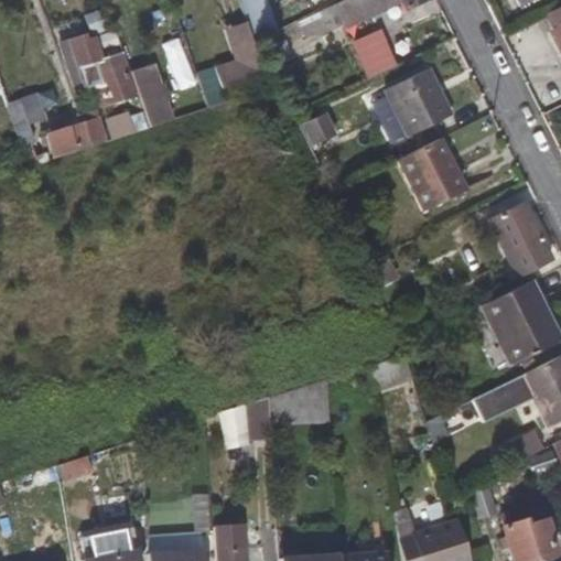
[(240,0),(248,20),(256,40),(273,32),(261,0),(240,0)]
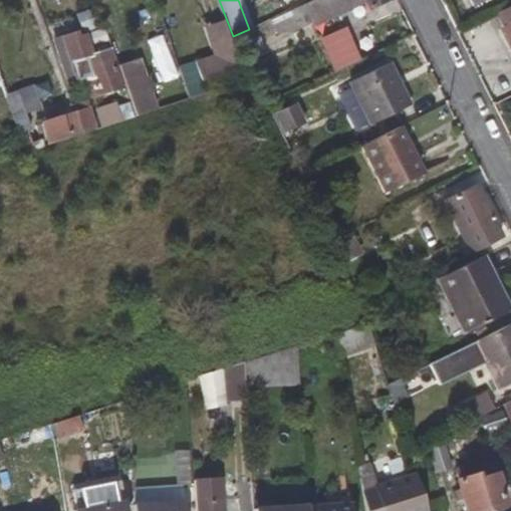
[(369,6),(382,0),(309,0),(273,18),(281,33),(313,18),(350,0),(365,0),(369,6)]
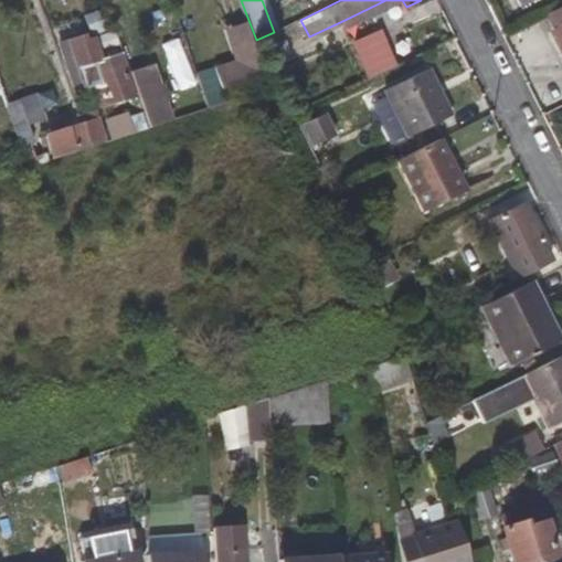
[(385,0),(345,20),(348,27),(402,0),(385,0)]
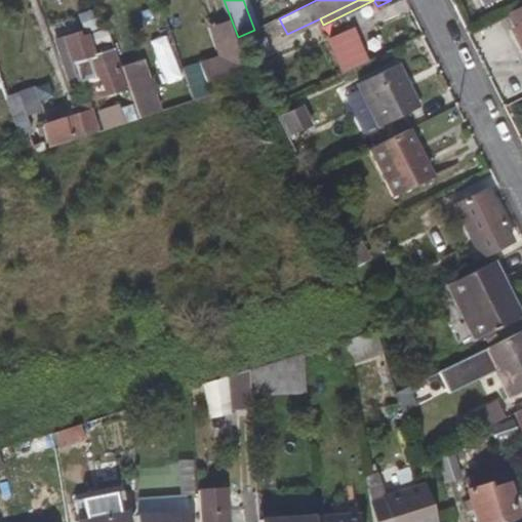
[(201,61),(208,80),(248,66),(238,37),(231,18),(210,26),(221,53),(201,61)]
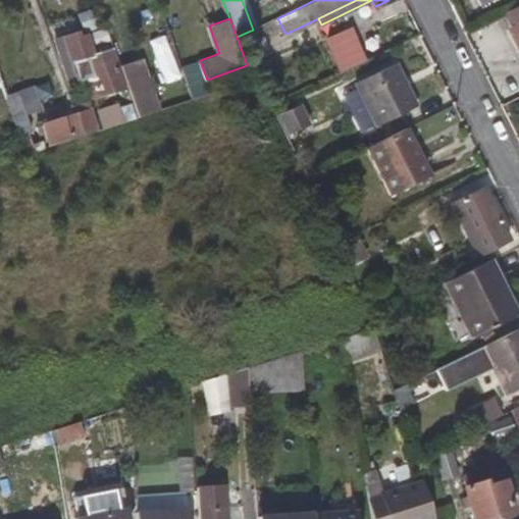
[(84,35),(80,21),(54,31),(62,53),(61,53),(69,76),(79,73),(86,96),(90,99),(127,88),(114,49),(97,54),(90,33),(84,35)]
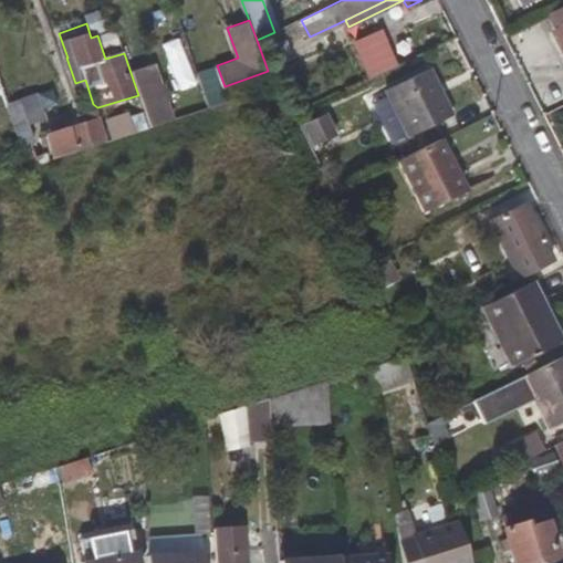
[(371,77),(396,64),(382,29),(356,42),(371,77)]
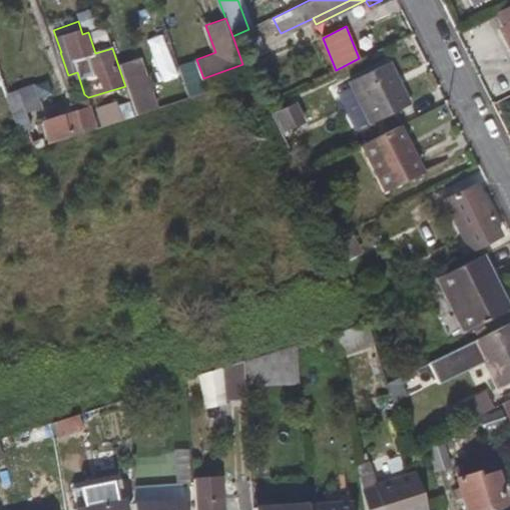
[(141,57),(120,64),(137,115),(159,107),(141,57)]
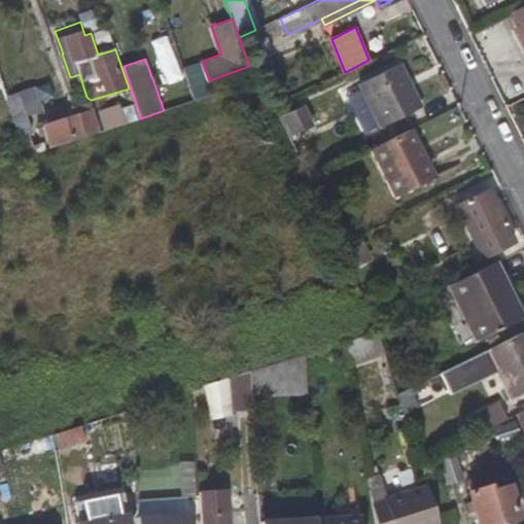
[(381,125),(424,104),(404,63),(360,84),(381,125)]
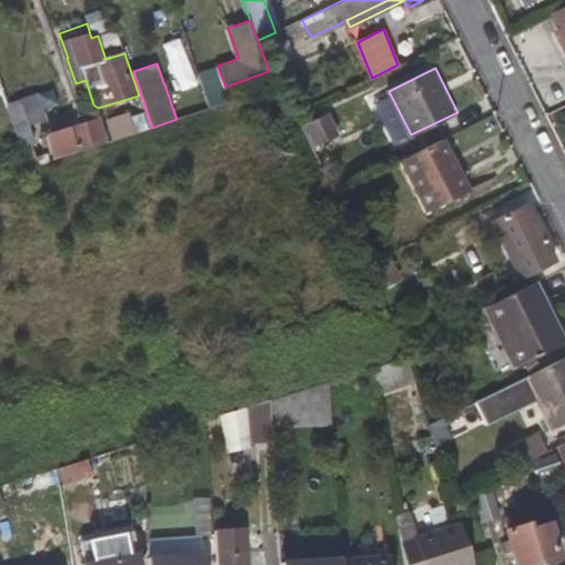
[(48,118),(40,92),(24,98),(33,123),(48,118)]
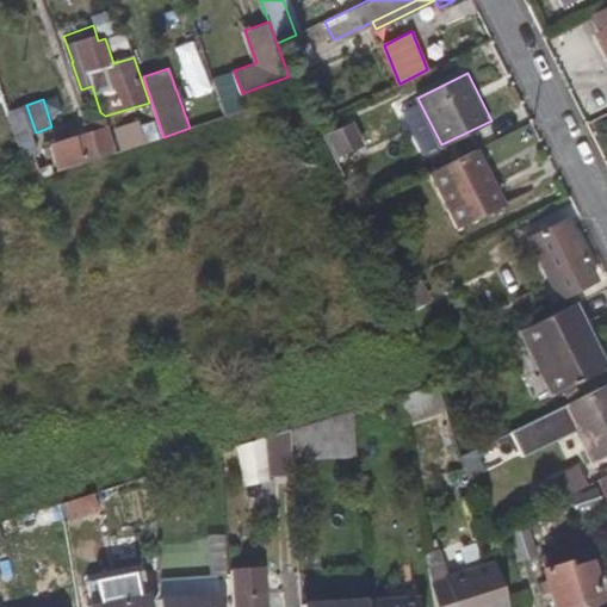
[(26,105),(12,109),(36,178),(56,172),(53,165),(42,167),(38,153),(42,152),(36,132),(26,105)]
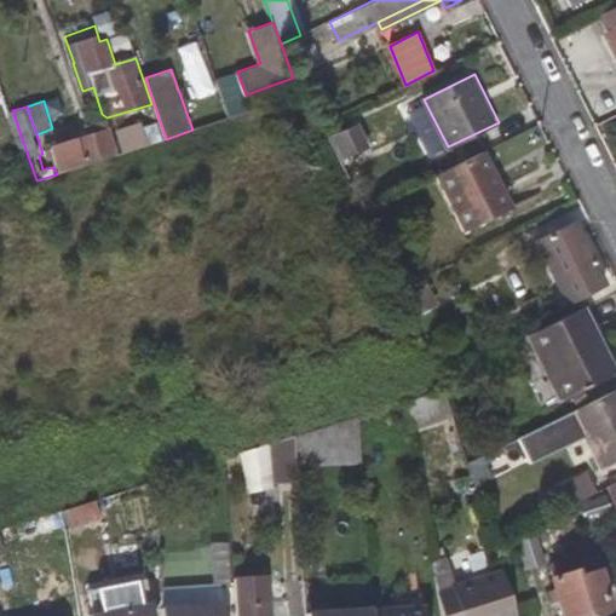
[(88,133),(51,145),(61,173),(87,165),(87,160),(119,150),(110,126),(99,120),(93,122),(90,124),(86,125),(88,133)]
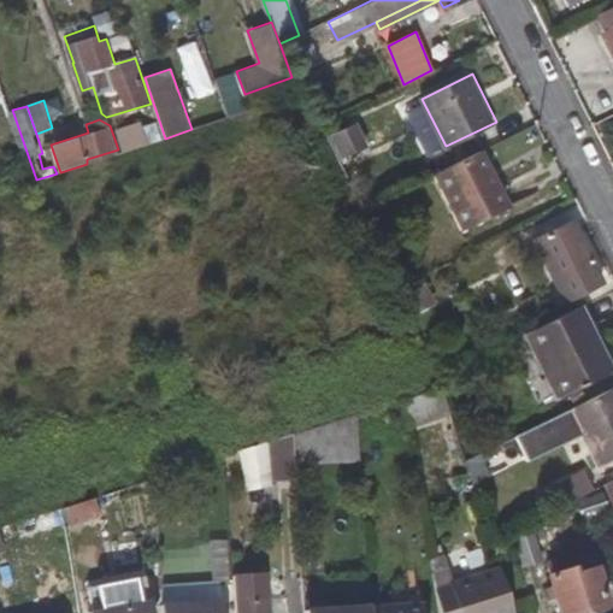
[(332,134),(346,158),(347,158),(360,151),(369,146),(358,122),(332,134)]
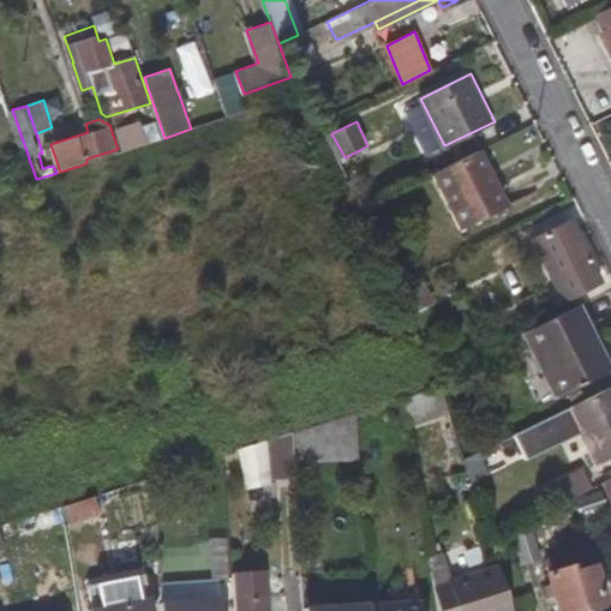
[(510,204),(483,148),(435,172),(462,227),(510,204)]
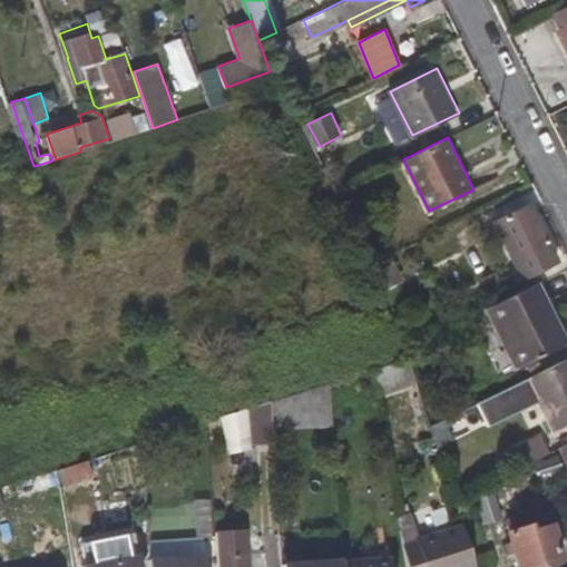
[(517,264),(533,257),(539,271),(559,260),(533,203),(497,222),(517,264)]
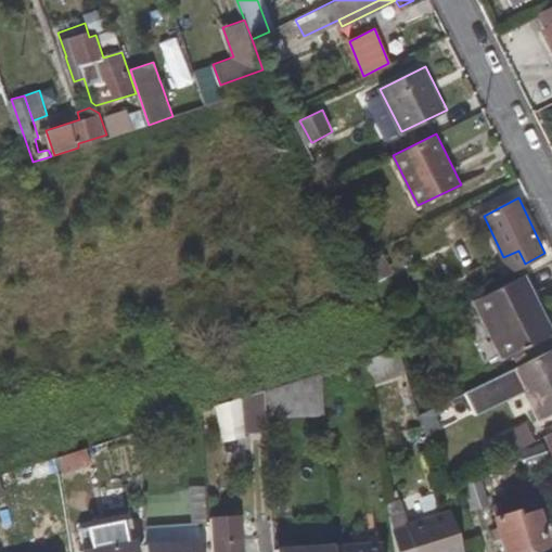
[(503,257),(511,270),(525,264),(518,251),(503,257)]
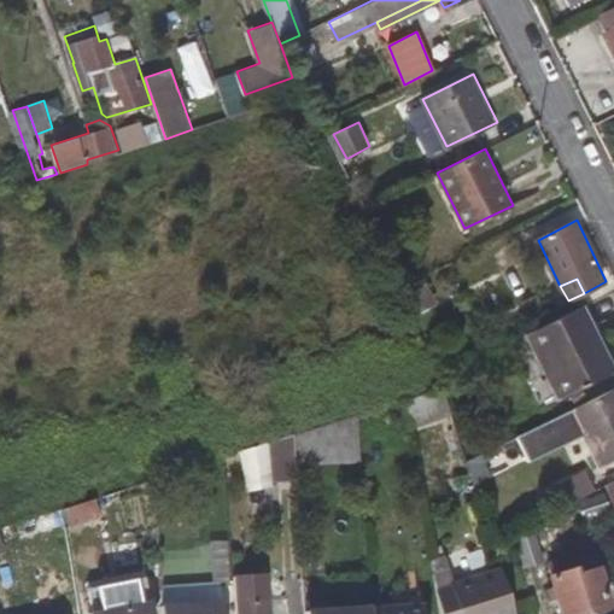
[(437,302),(427,282),(403,296),(411,314),(437,302)]
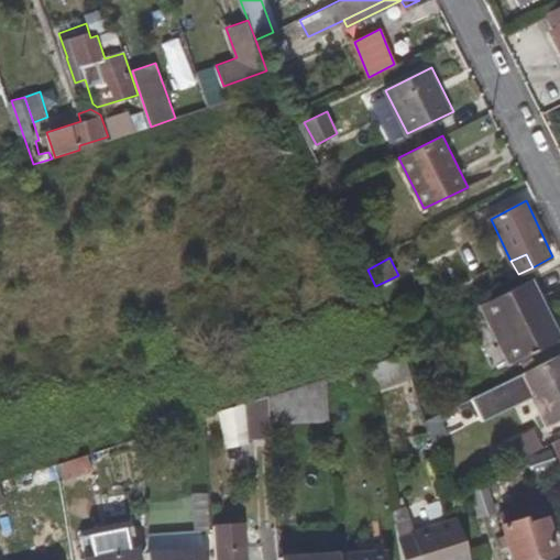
[(511,363),(559,338),(559,329),(534,280),(482,306),(511,363)]
